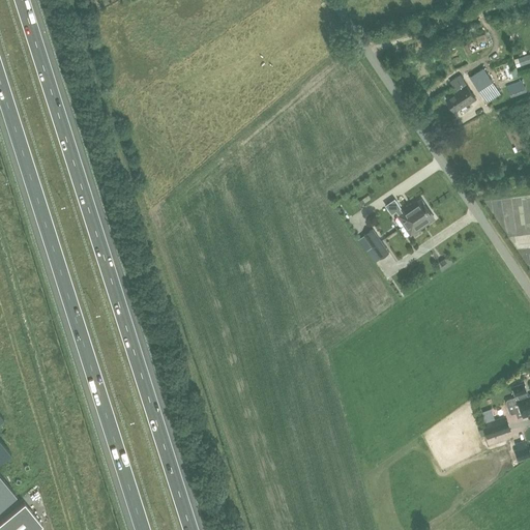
[(519,59),(521,65),(529,61),(529,57),(529,55),(519,59)]
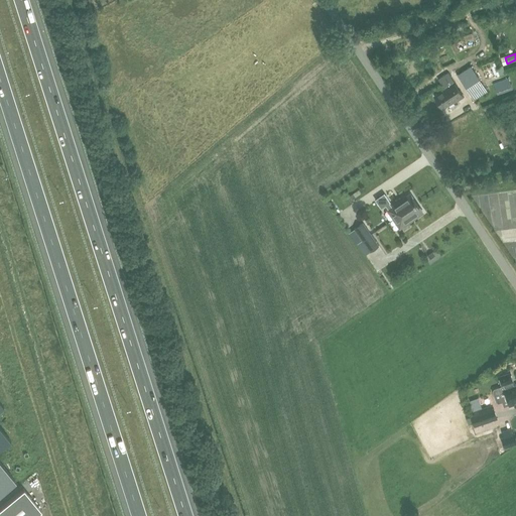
[(471,67),(458,76),(474,101),(488,92),(471,67)]
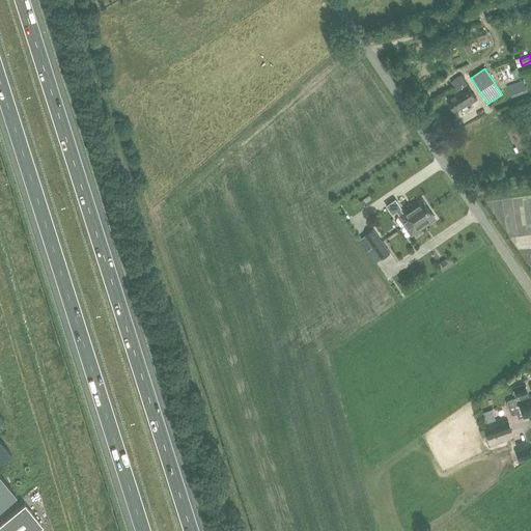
[(523,81),(508,86),(512,98),(526,92),(523,81)]
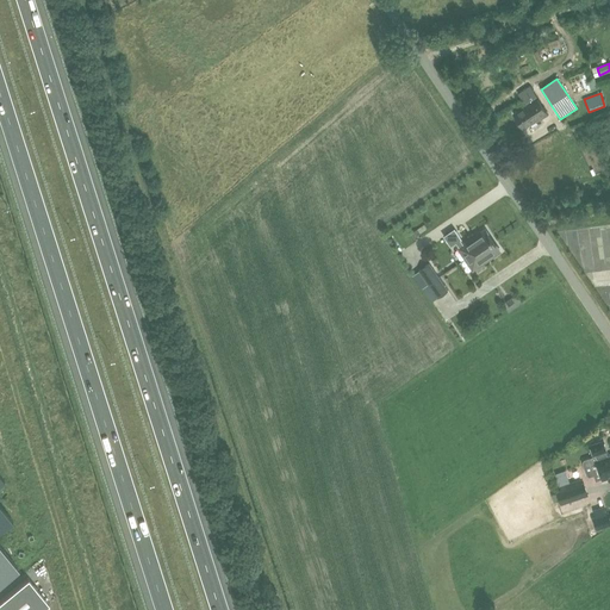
[(526,104),(514,112),(524,129),(537,119),(537,120),(548,113),(535,95),(526,103),(526,104)]
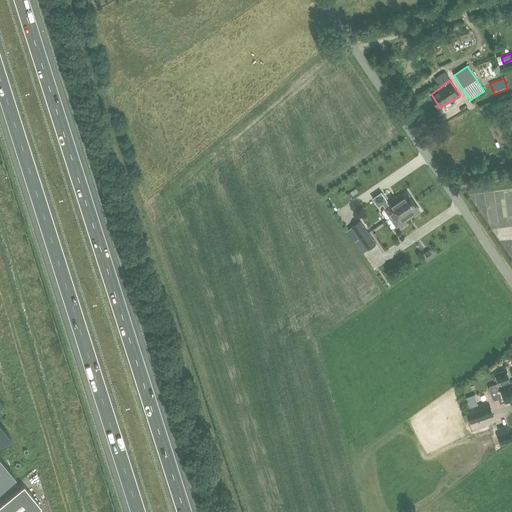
[(386,207),(392,216),(414,201),(407,192),(386,207)]
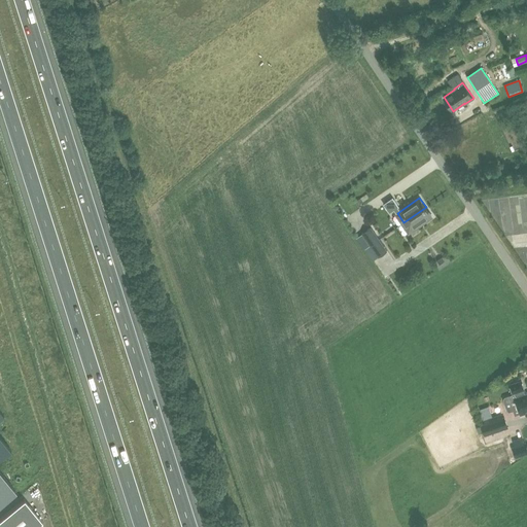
[(432,217),(426,207),(403,222),(410,232),(432,217)]
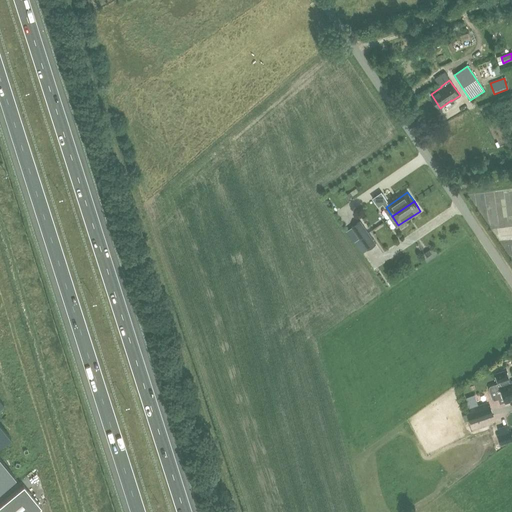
[(359,239),(368,233),(360,221),(351,227),(359,239)]
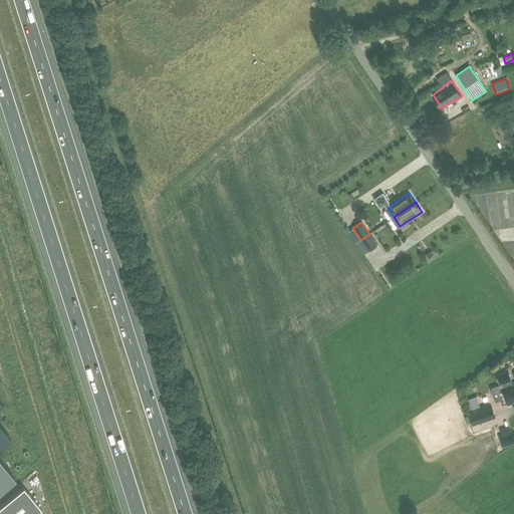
[(377,245),(369,234),(360,240),(368,251),(377,245)]
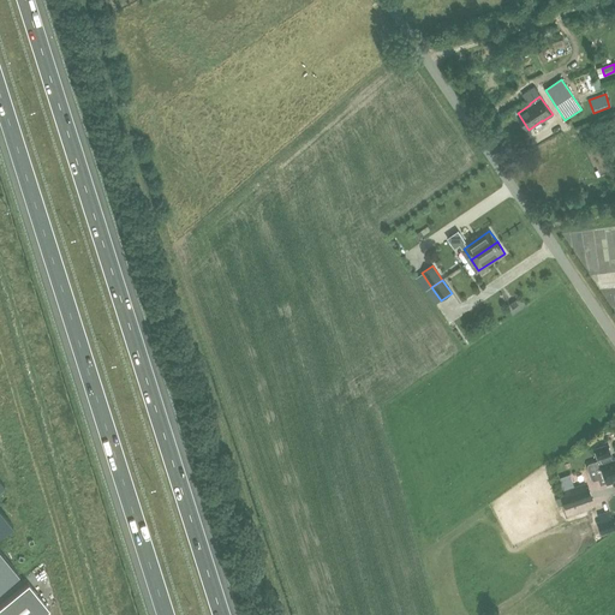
[(596,448),(601,460),(589,464),(587,466),(592,478),(595,479),(599,478),(601,484),(607,482),(608,484),(614,481),(614,459),(610,461),(609,455),(613,454),(609,443),(596,448)]
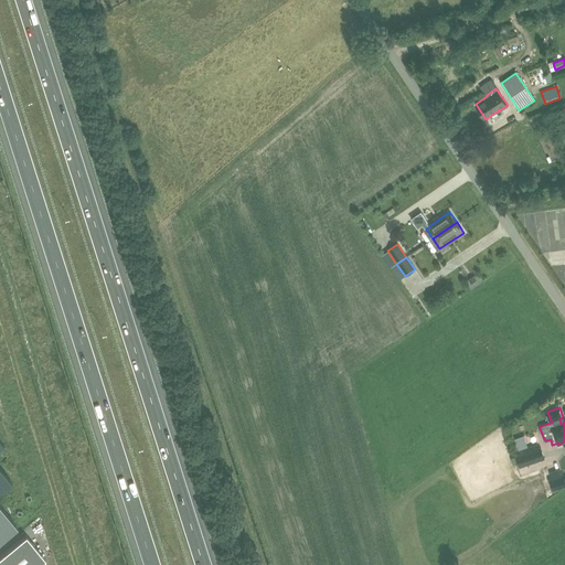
[(0,448),(4,446),(0,440),(0,491),(12,482),(0,467),(0,448)]
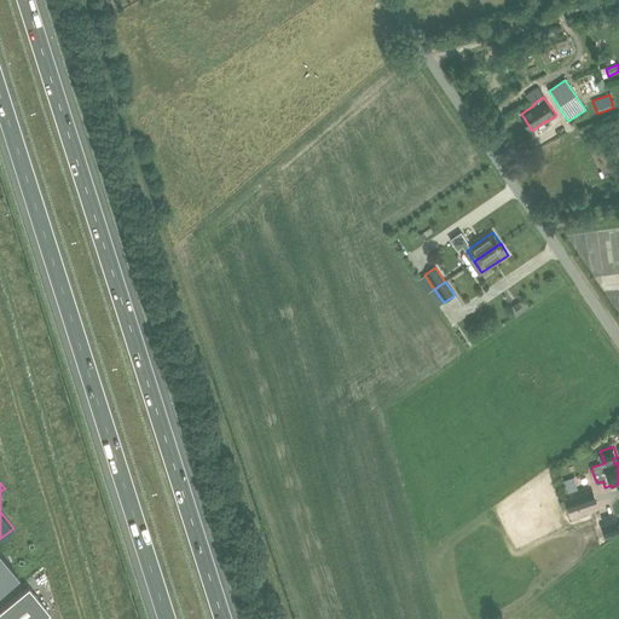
[(593,490),(566,499),(570,512),(596,502),(593,490)]
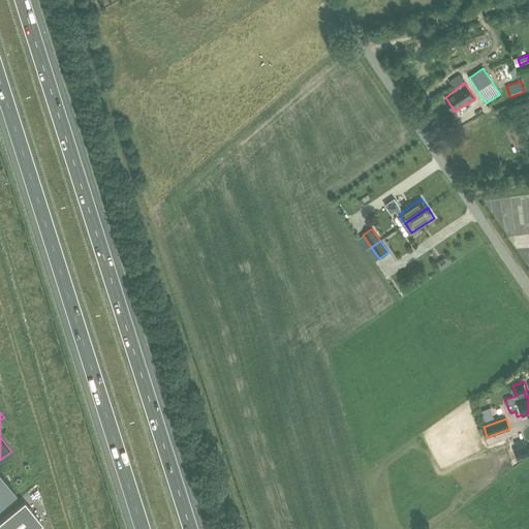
[(528,449),(527,444),(515,448),(518,459),(528,455),(528,449)]
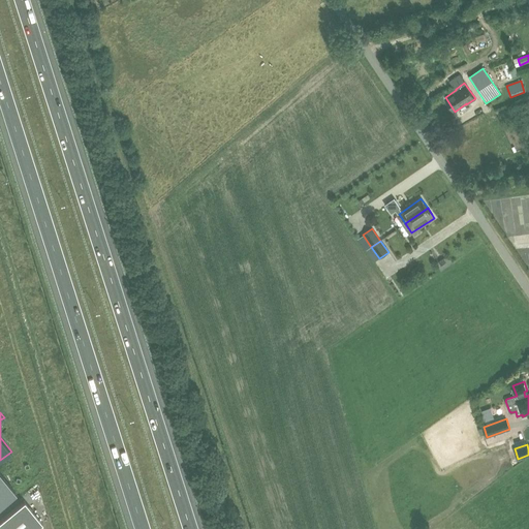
[(0,474),(0,507),(17,494),(0,474)]
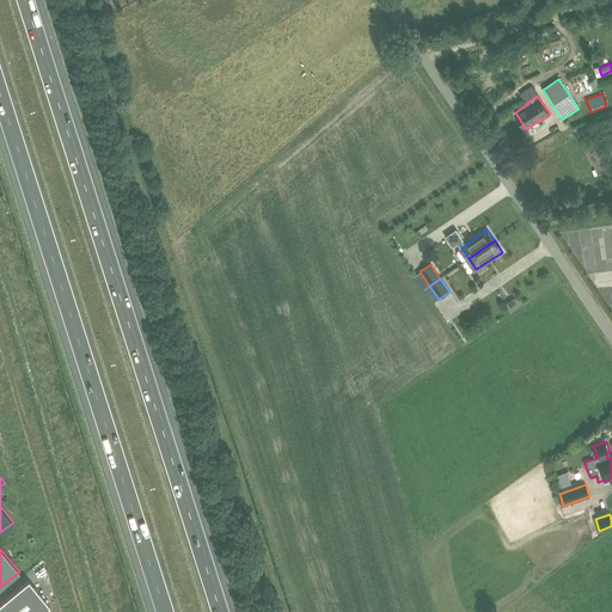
[(0,611),(41,611),(49,605),(28,580),(0,603),(0,611)]
